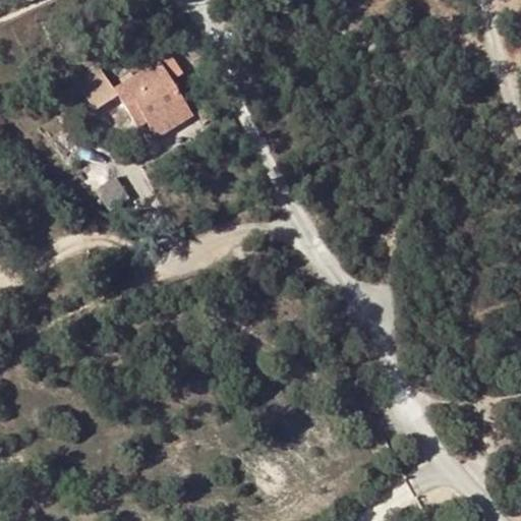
[(177,67),(170,57),(159,65),(166,75),(177,67)]
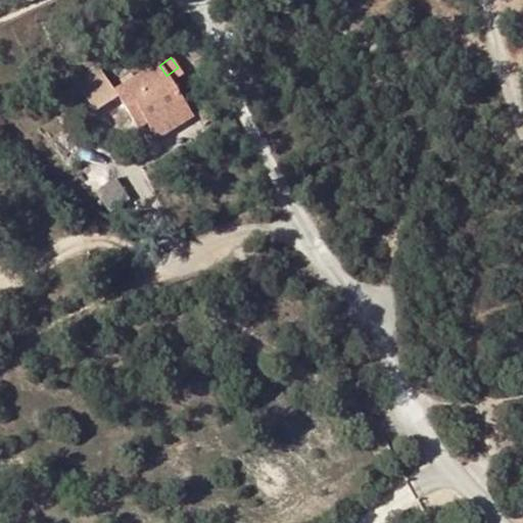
[(155,60),(113,88),(99,66),(77,82),(95,109),(115,95),(137,129),(146,123),(157,138),(192,114),(167,76),(159,65),(155,60)]
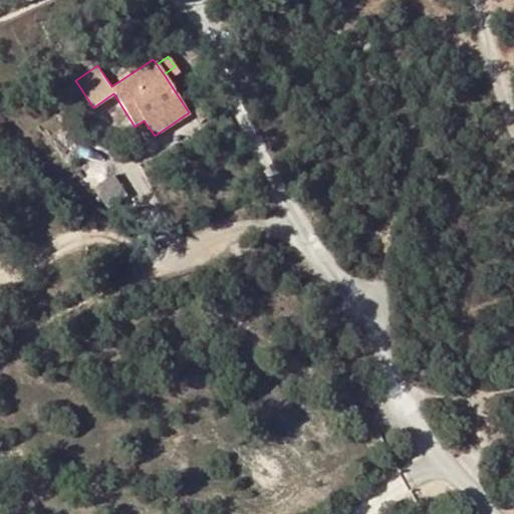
[(189,112),(199,122),(206,117),(199,106),(189,112)]
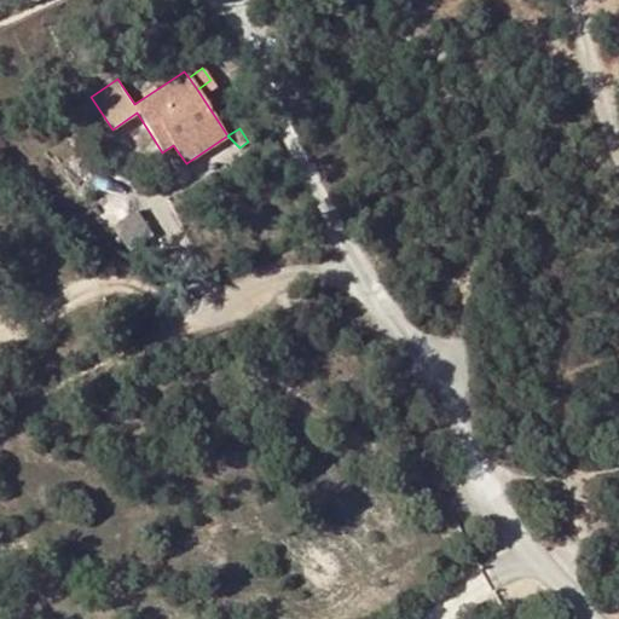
[(132,249),(140,244),(154,233),(142,217),(137,208),(114,224),(132,249)]
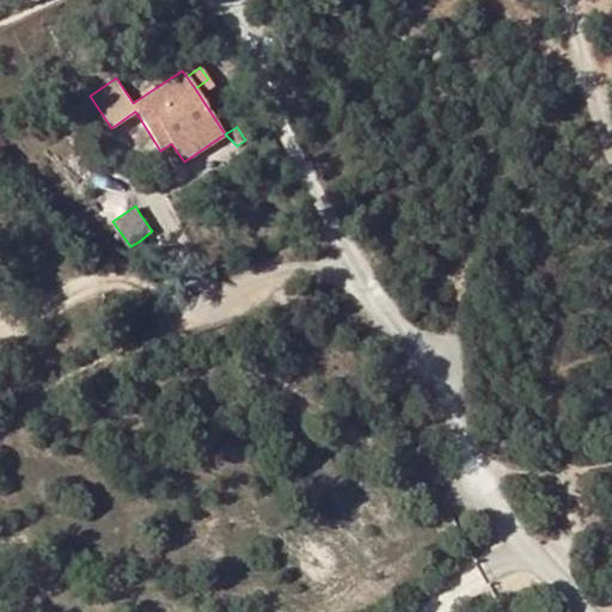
[(36,555),(40,567),(50,564),(48,551),(36,555)]
